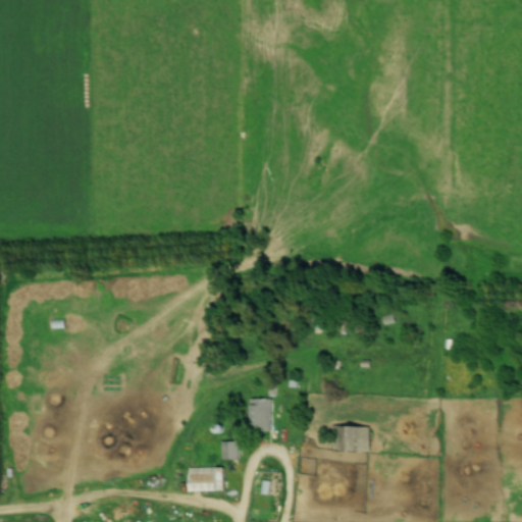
[(273,432),(273,399),(250,399),(250,432),(273,432)]
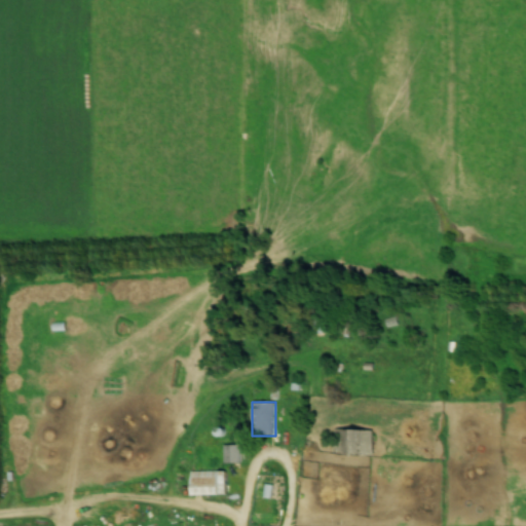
[(371,456),(371,431),(333,430),(332,443),(325,443),(325,455),(371,456)]
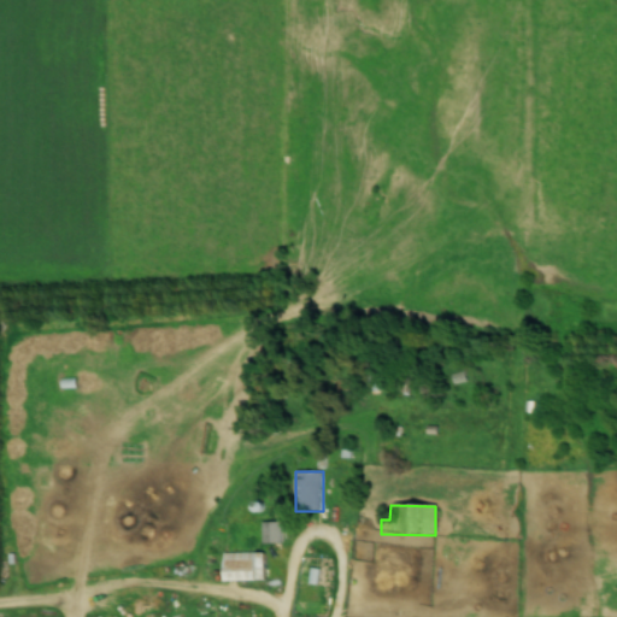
[(263,544),(283,544),(283,523),(263,523),(263,544)]
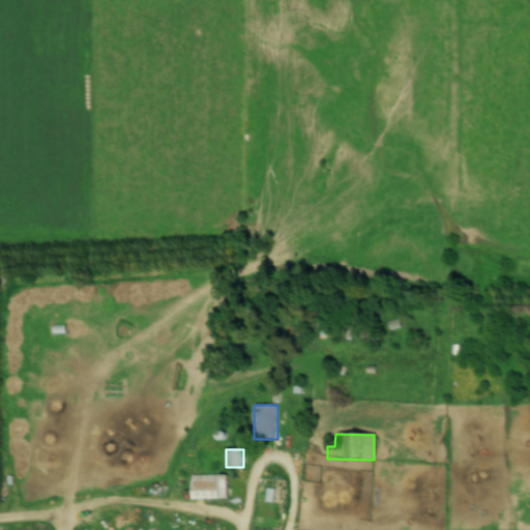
[(226,500),(226,475),(190,475),(190,500),(226,500)]
